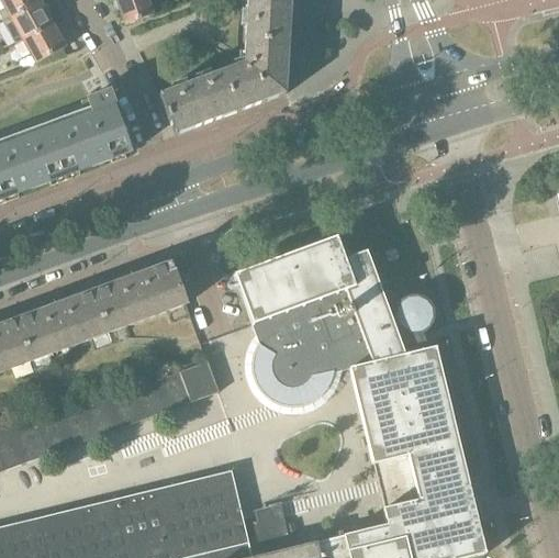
[(6,19),(40,0),(4,0),(8,6),(1,9),(6,19)]
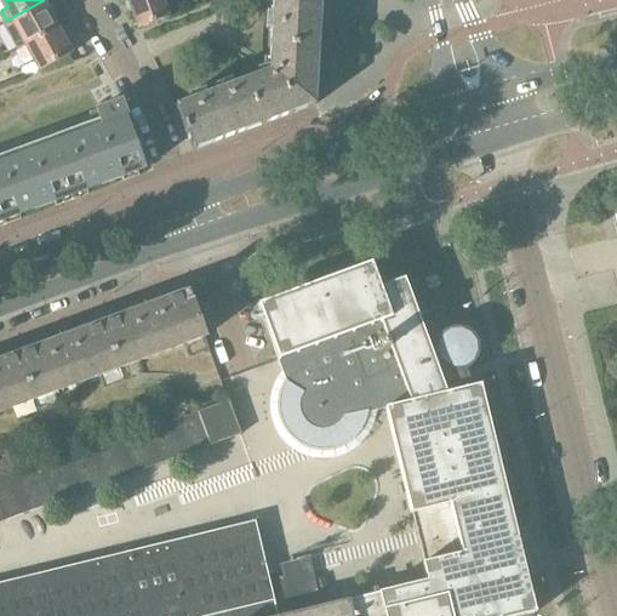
[(21,27),(28,41),(61,23),(47,0),(44,0),(6,21),(12,32),(21,27)]
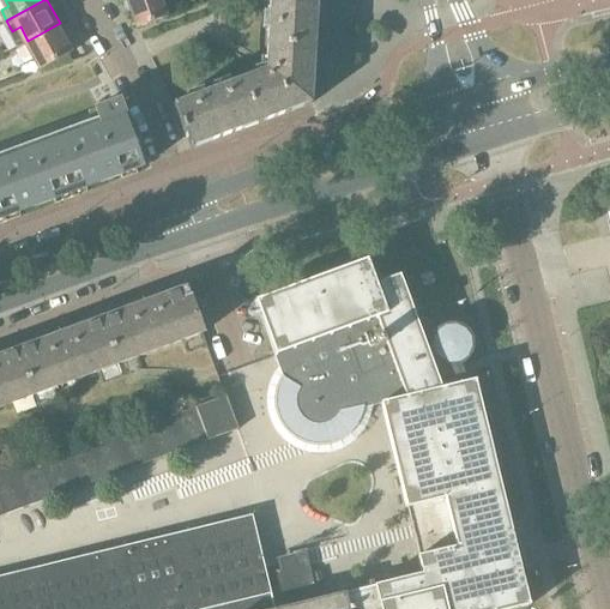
[(139,24),(169,13),(164,0),(126,0),(127,1),(131,0),(139,24)]
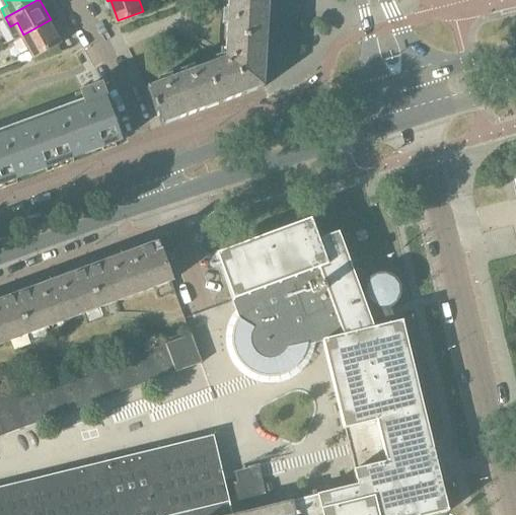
[(229,0),(228,33),(268,37),(270,0),(229,0)]
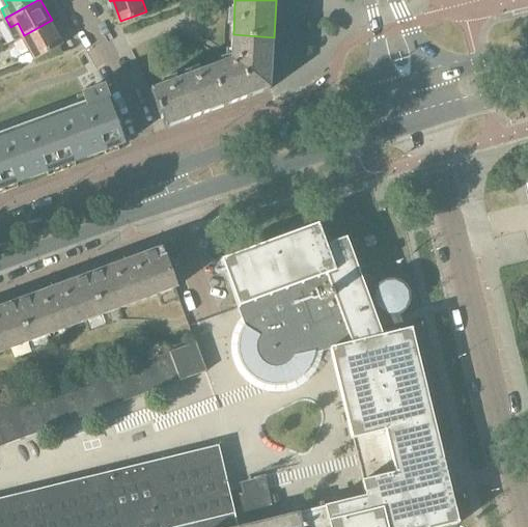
[(36,57),(38,56),(63,42),(66,39),(65,37),(62,39),(52,20),(24,35),(36,57)]
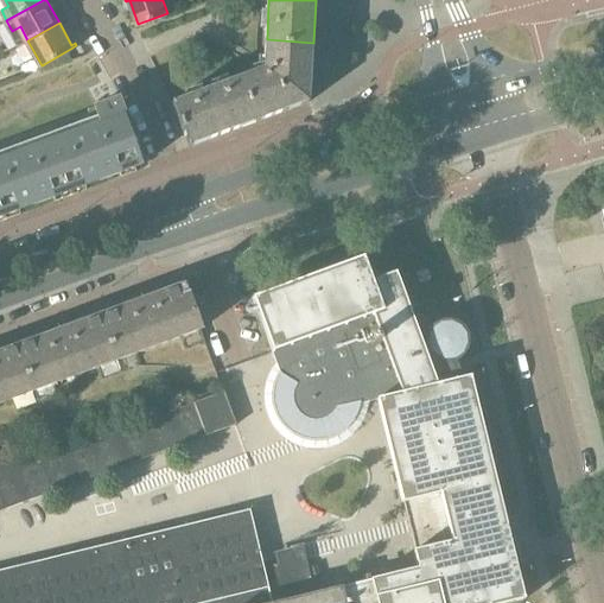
[(265,64),(245,73),(261,116),(311,99),(313,43),(267,39),(265,64)]
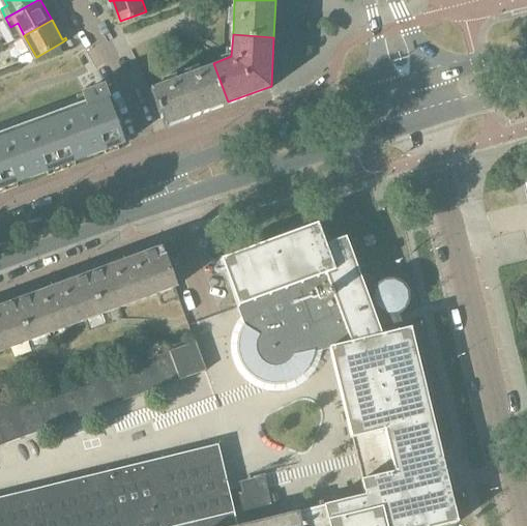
[(228,101),(213,63),(152,86),(167,124),(228,101)]
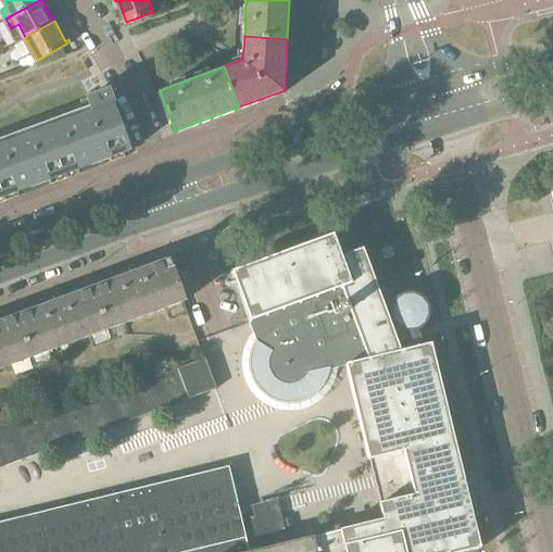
[(83,98),(73,101),(96,161),(111,155),(112,154),(125,150),(126,149),(132,147),(122,118),(111,87),(108,88),(107,88),(99,90),(89,95),(83,97),(83,98)]
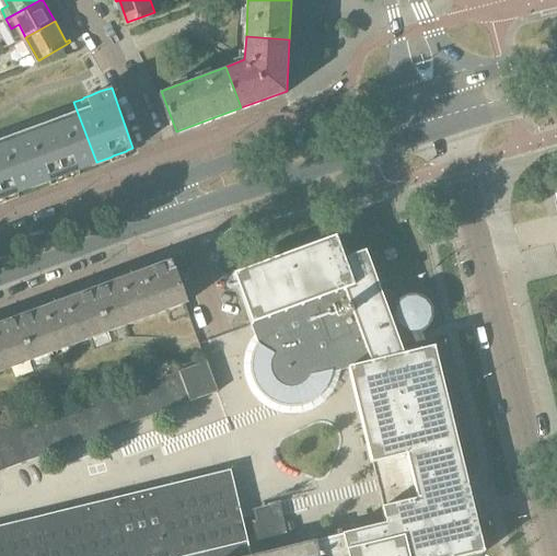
[(73,102),(12,125),(35,184),(50,178),(61,174),(70,172),(80,168),(81,168),(96,162),(73,102)]
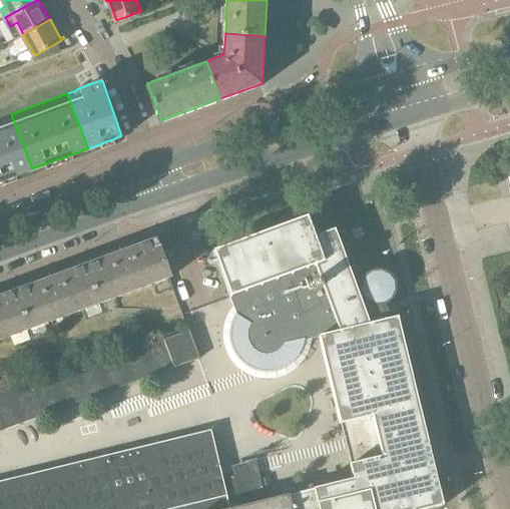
[(11,114),(0,117),(0,180),(1,180),(8,177),(17,174),(32,168),(11,114)]
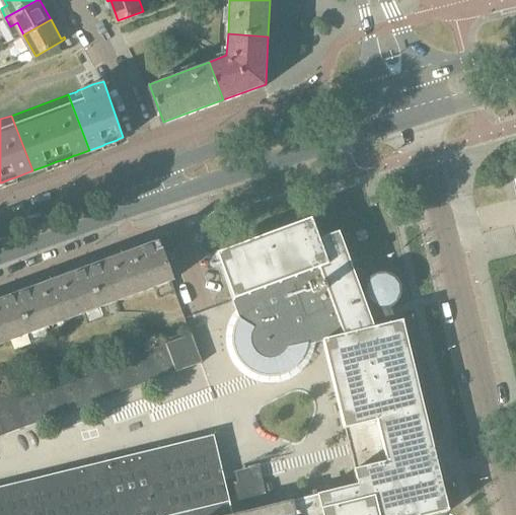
[(0,514),(421,514),(450,508),(450,506),(449,506),(442,479),(440,470),(438,462),(433,438),(432,435),(403,319),(404,319),(403,317),(396,319),(394,312),(392,307),(391,303),(390,300),(392,299),(393,298),(395,296),(396,294),(397,293),(397,291),(398,289),(398,287),(398,285),(397,283),(396,281),(395,279),(394,277),(392,276),(391,275),(389,274),(387,274),(385,273),(383,273),(381,274),(379,274),(377,275),(375,277),(374,278),(372,280),(372,281),(371,283),(370,285),(370,287),(370,289),(371,291),(364,294),(340,229),(339,229),(320,236),(313,217),(312,216),(218,250),(218,252),(234,297),(237,306),(241,315),(239,318),(238,321),(237,324),(236,328),(235,332),(235,335),(235,339),(236,342),(236,345),(237,348),(239,351),(240,354),(242,357),(244,360),(247,362),(249,364),(252,366),(255,368),(259,369),(262,370),(265,371),(268,371),(272,372),(275,372),(278,371),(282,370),(285,369),(288,368),(291,366),(294,365),(296,362),(298,360),(301,357),(302,355),(304,352),(305,349),(307,346),(307,342),(316,340),(324,338),(325,340),(325,339),(346,425),(346,426),(356,467),(359,483),(318,492),(318,493),(294,498),(271,503),(264,472),(238,479),(227,481),(215,432),(0,484),(0,514)]
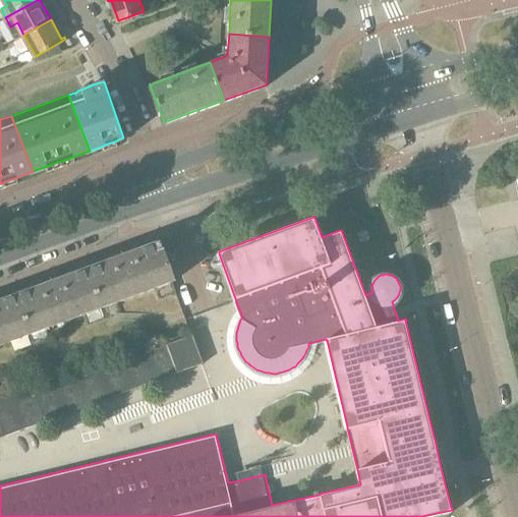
[(160,240),(87,268),(101,306),(173,280),(160,240)]
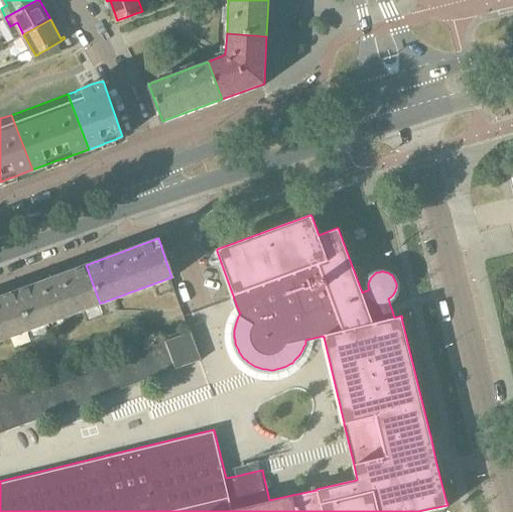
[(100,303),(86,265),(14,291),(28,330),(100,303)]
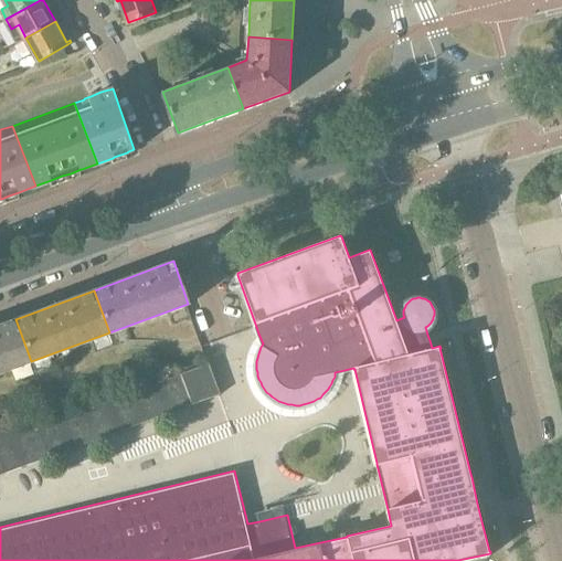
[(16,319),(0,325),(0,372),(31,361),(16,319)]
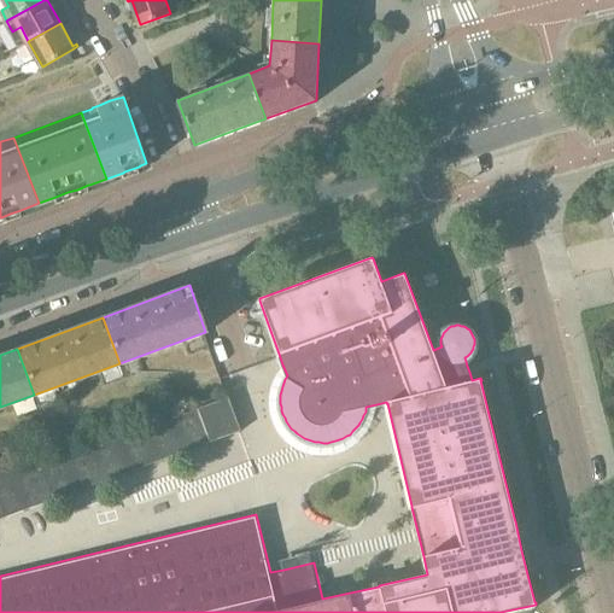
[(241,428),(229,395),(199,406),(211,438),(211,439),(241,428)]
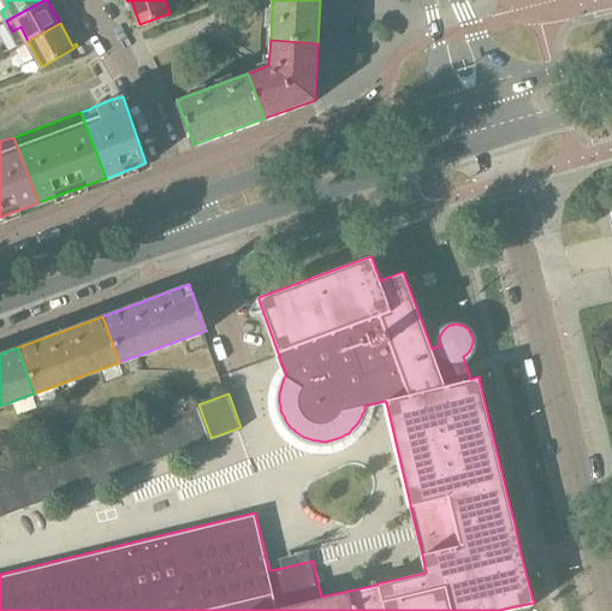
[(17,461),(0,466),(0,512),(211,437),(198,404),(19,469),(17,461)]
